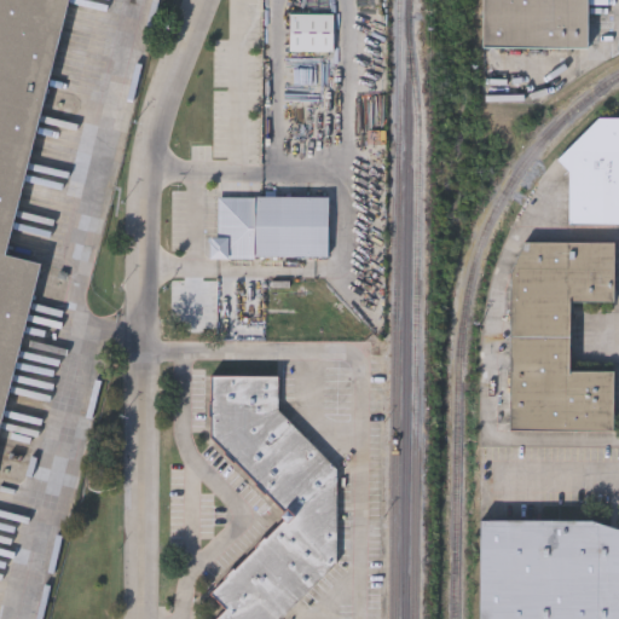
[(0,0),(67,0),(4,256),(41,266),(0,432),(0,0)]
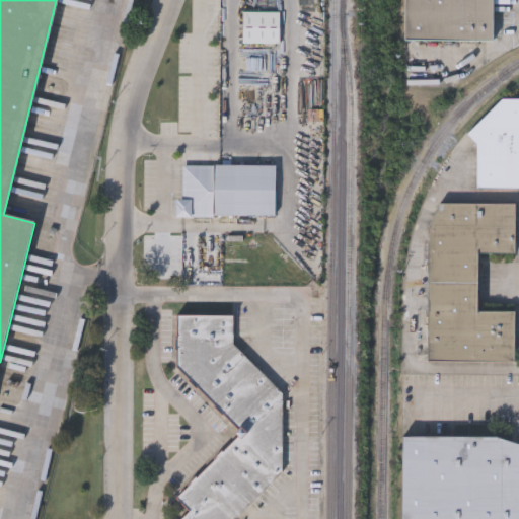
[(403,0),(403,39),(492,39),(492,0),(403,0)]
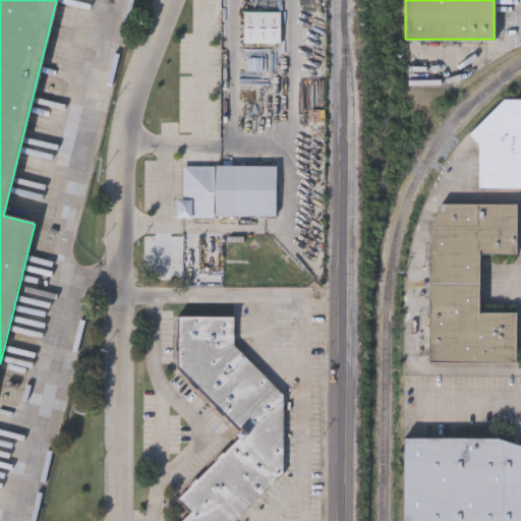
[(480,141),(479,189),(520,188),(520,100),(504,100),(472,134),(480,141)]
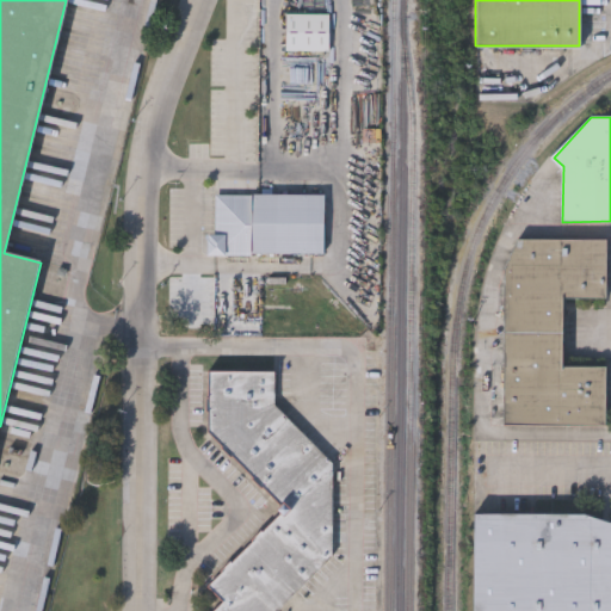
[(323,193),(323,253),(207,253),(207,233),(216,233),(216,193),(323,193)]
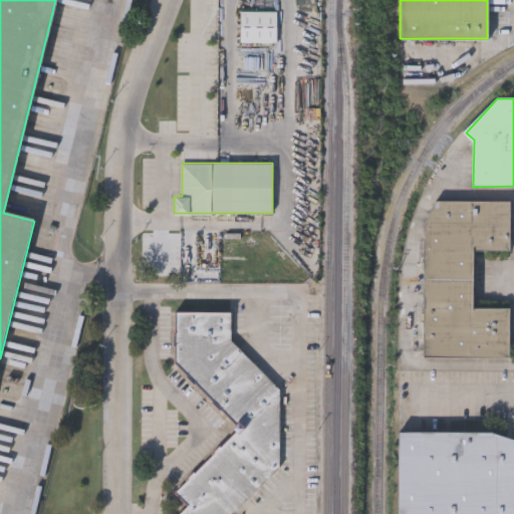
[(426,225),(425,356),(508,356),(509,310),(474,309),(475,249),(511,249),(511,202),(436,202),(426,225)]
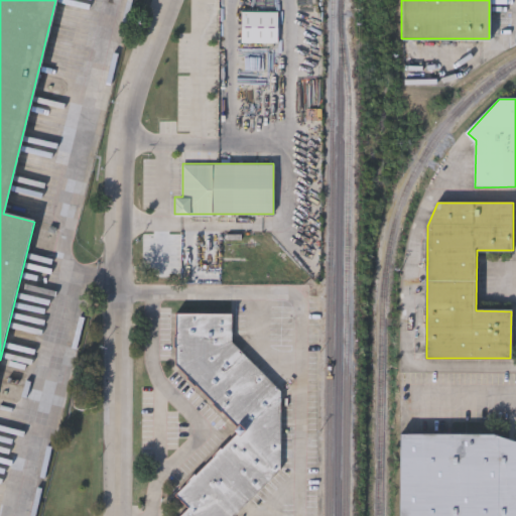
[(235,515),(280,470),(280,389),(234,342),(234,313),(176,313),(176,365),(240,429),(174,494),(186,506),(176,515),(235,515)]
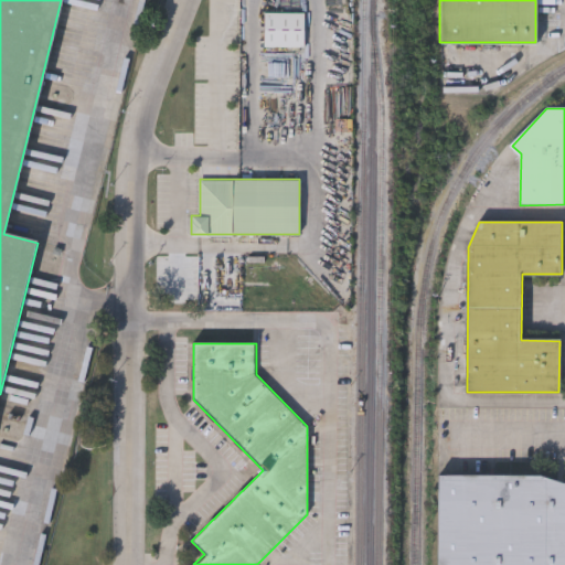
[(564,564),(436,564),(437,475),(564,475),(564,564)]
